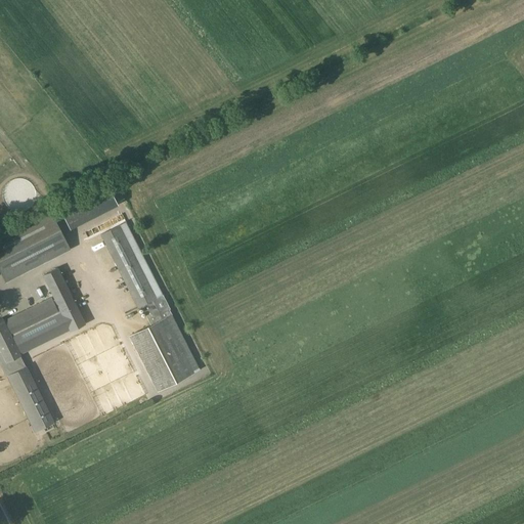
[(117,205),(104,180),(57,204),(70,228),(117,205)]
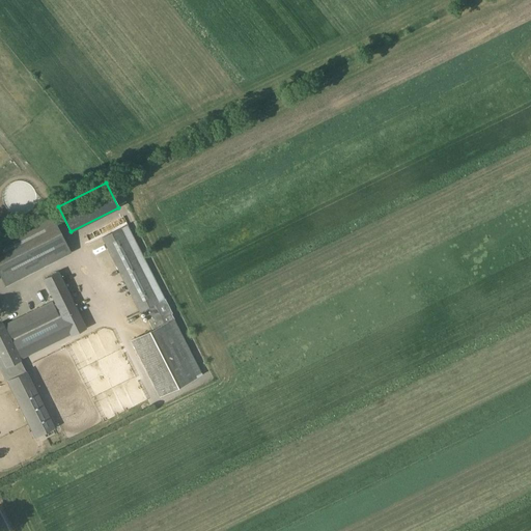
[(0,274),(5,285),(70,253),(49,212),(0,236),(0,274)]
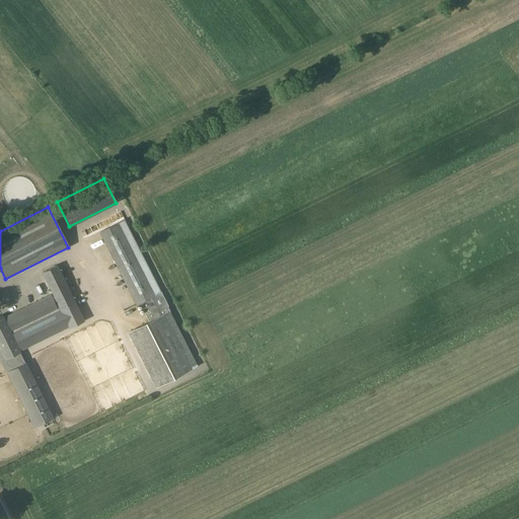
[(67,230),(70,235),(119,212),(117,207),(67,230)]
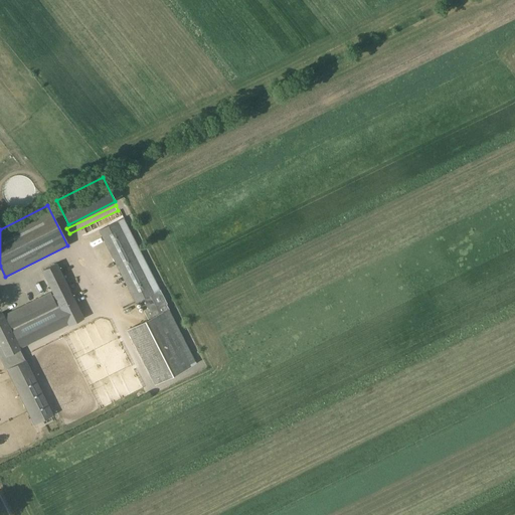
[(154,385),(196,363),(124,218),(99,230),(135,303),(139,301),(148,320),(127,330),(154,385)]
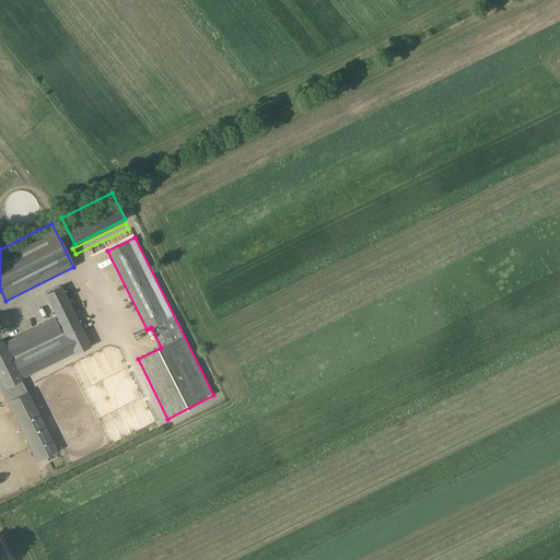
[(108,265),(98,269),(101,275),(111,270),(108,265)]
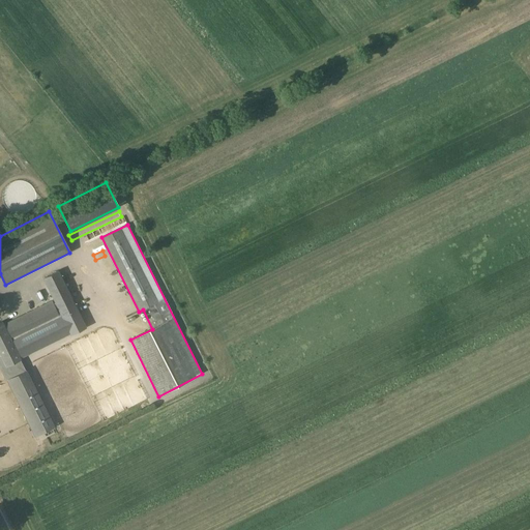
[(90,268),(98,263),(96,259),(88,264),(90,268)]
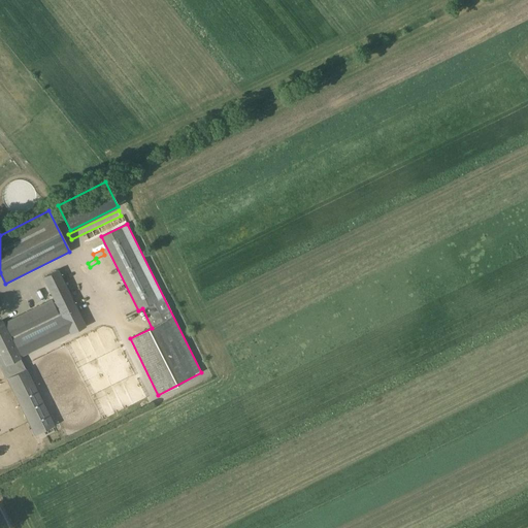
[(62,317),(77,308),(58,269),(42,277),(62,317)]
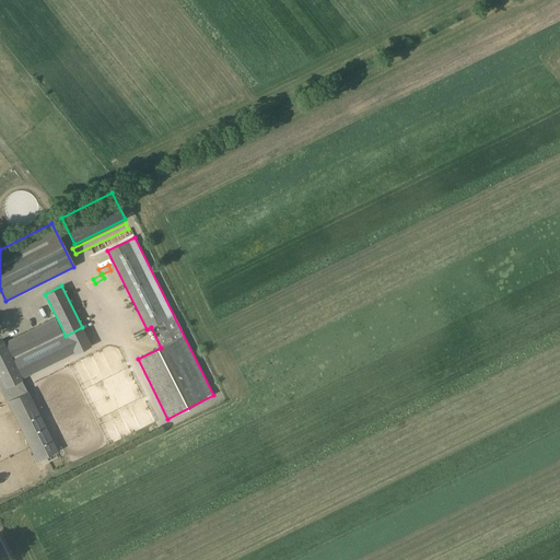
[(12,361),(63,335),(55,317),(3,342),(1,340),(0,340),(0,373),(2,377),(0,377),(0,389),(6,401),(7,401),(36,462),(57,451),(21,380),(12,361)]
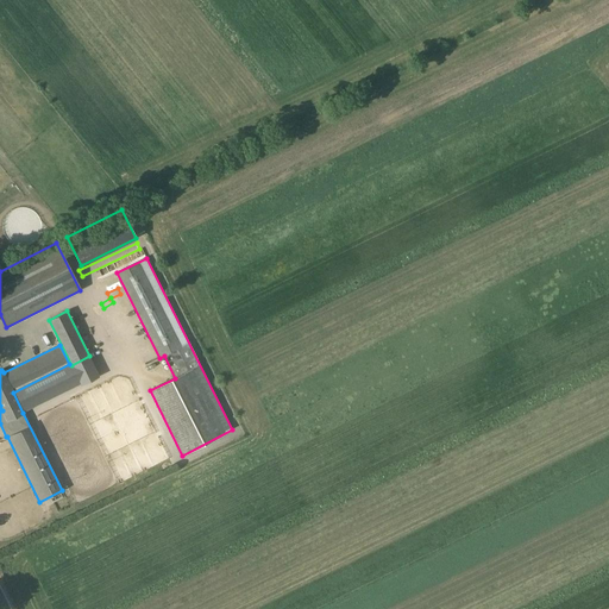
[(54,520),(55,523),(64,522),(62,512),(55,513),(54,504),(45,506),(48,520),(54,520)]
